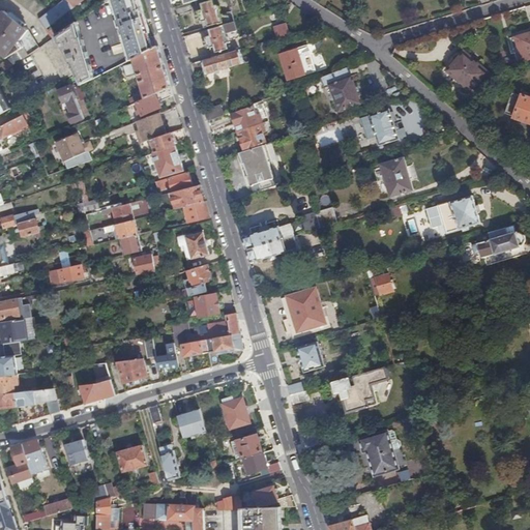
[(155,49),(139,0),(111,0),(110,1),(111,4),(113,3),(131,61),(135,59),(155,49)]
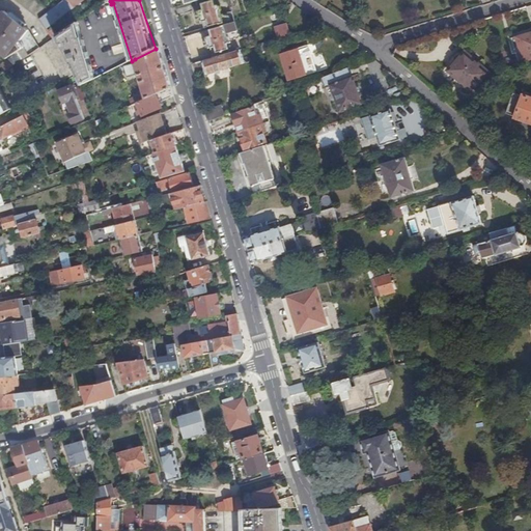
[(205,30),(234,21),(232,11),(222,15),(221,11),(221,10),(220,6),(217,5),(216,6),(214,0),(199,0),(175,8),(175,9),(197,3),(198,9),(199,9),(200,11),(198,12),(198,14),(198,16),(197,16),(197,17),(198,17),(199,19),(199,20),(201,21),(200,22),(201,22),(202,21),(205,30)]
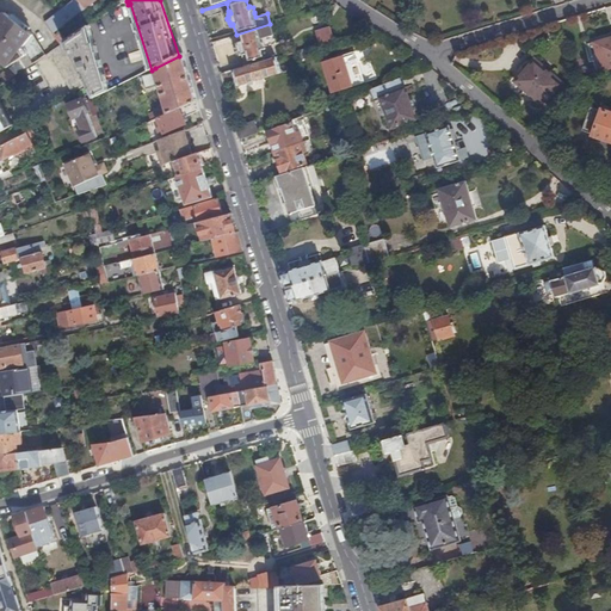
[(74,1),(59,13),(56,16),(63,24),(82,11),(74,1)]
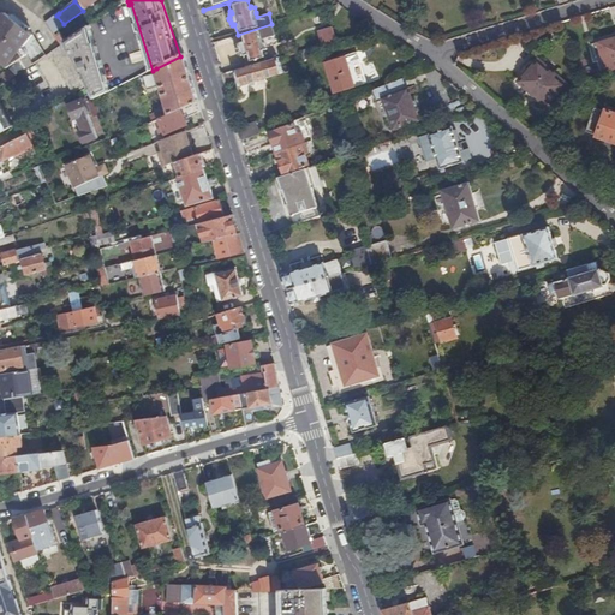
[(6,15),(0,22),(0,60),(9,70),(29,57),(34,66),(47,57),(35,36),(6,15)]
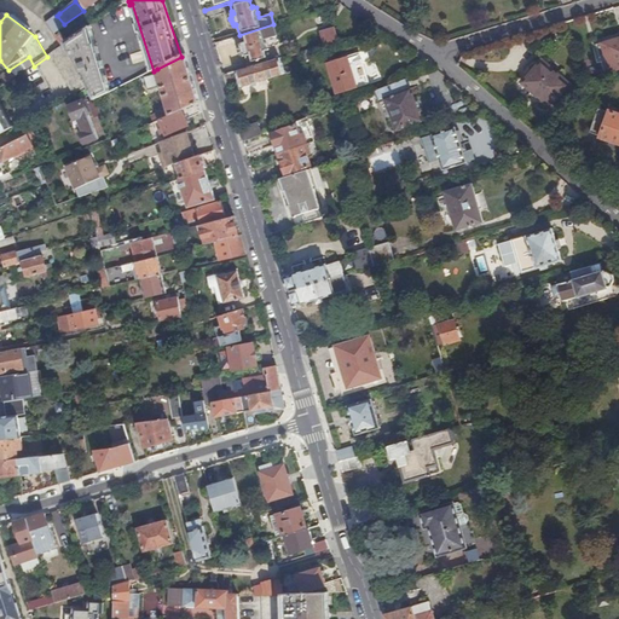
[(277,35),(273,24),(239,35),(242,44),(239,44),(239,45),(241,45),(239,48),(238,48),(239,50),(241,52),(241,53),(242,53),(243,55),(243,56),(244,57),(246,56),(246,58),(248,68),(267,62),(264,51),(266,51),(268,47),(267,42),(266,42),(265,39),(277,35)]
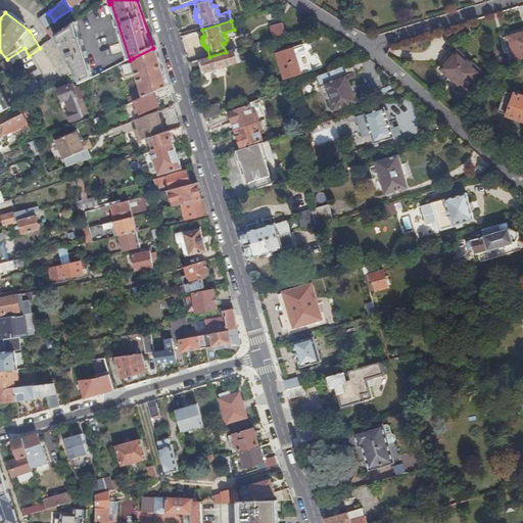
[(56,37),(76,74),(81,85),(93,79),(77,22),(56,37)]
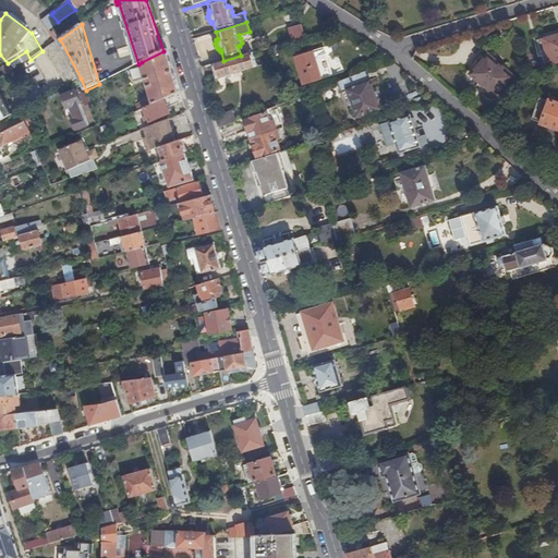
[(289,29),(292,39),(305,35),(302,25),(289,29)]
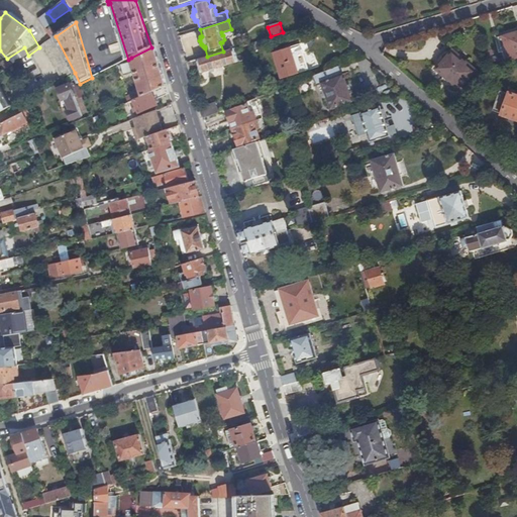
[(516,31),(498,38),(505,63),(516,58),(516,31)]
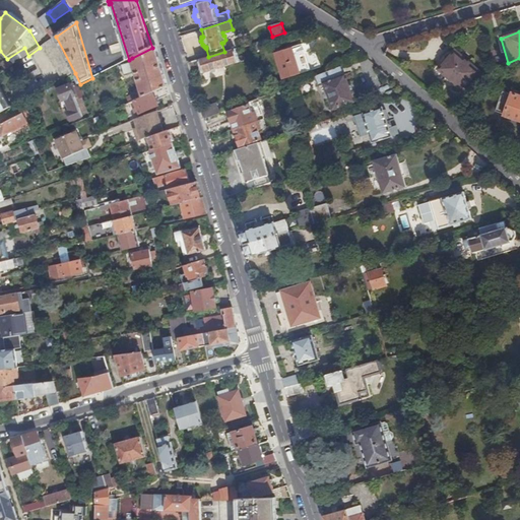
[(53,39),(43,46),(61,80),(75,73),(56,37),(53,39)]
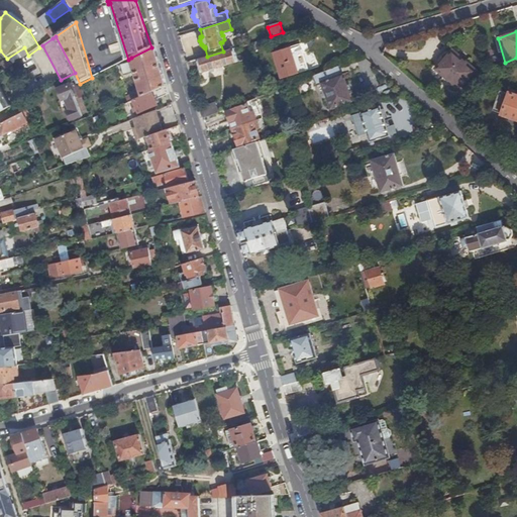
[(265,40),(254,43),(256,49),(267,46),(265,40)]
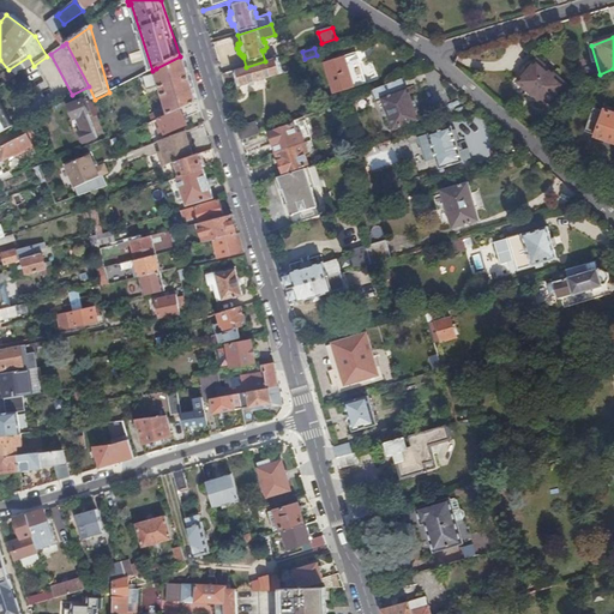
[(199,102),(185,54),(180,56),(156,68),(158,76),(155,76),(145,78),(149,88),(162,84),(168,108),(157,114),(160,120),(199,102)]
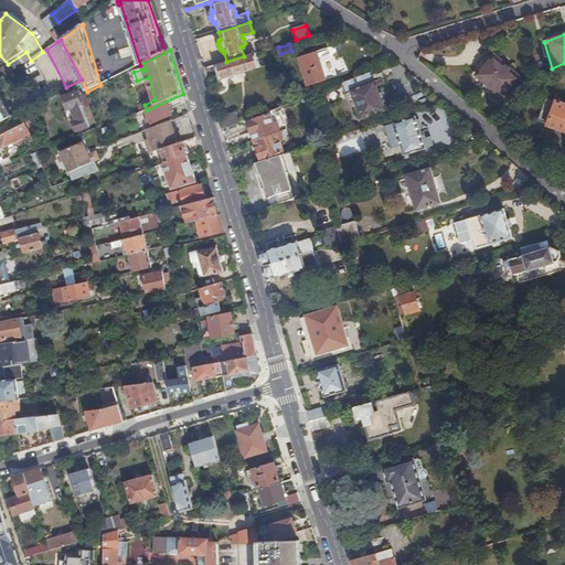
[(327,81),(326,78),(320,59),(318,51),(298,57),(307,86),(327,81)]
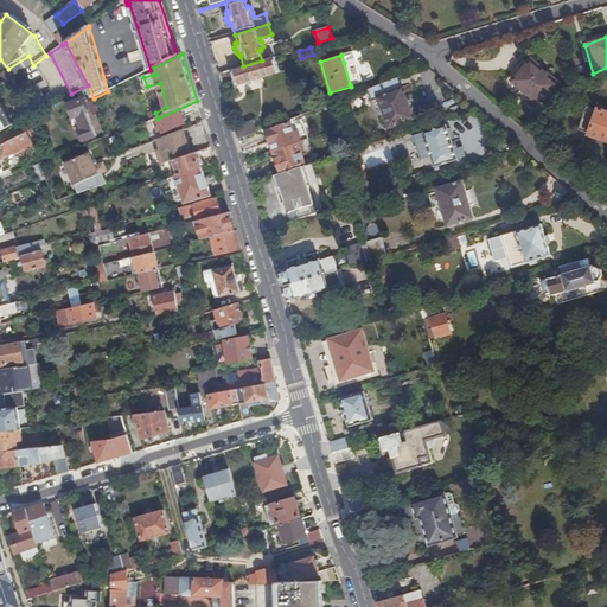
[(29,56),(8,69),(10,70),(17,76),(33,65),(29,56)]
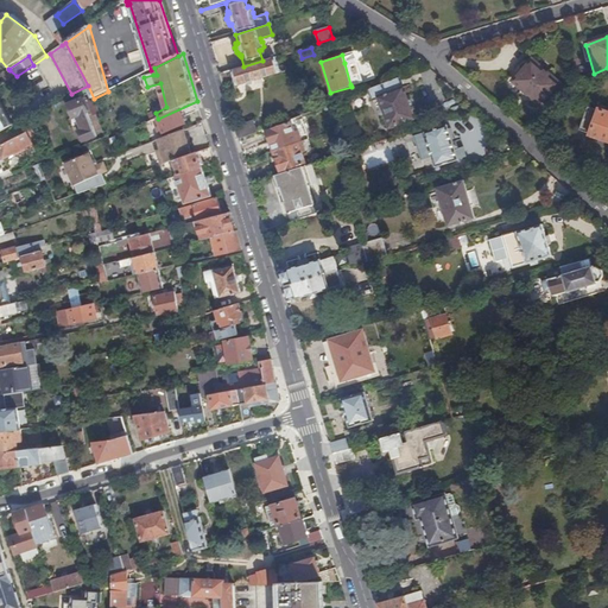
[(280,73),(276,57),(263,61),(244,67),(232,70),(236,86),(280,73)]
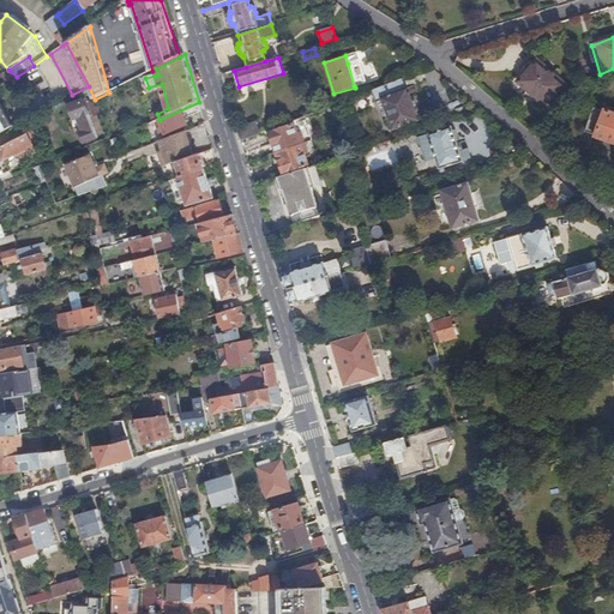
[(518,82),(546,107),(565,85),(537,60),(535,62),(530,59),(516,74),(521,79),(518,82)]
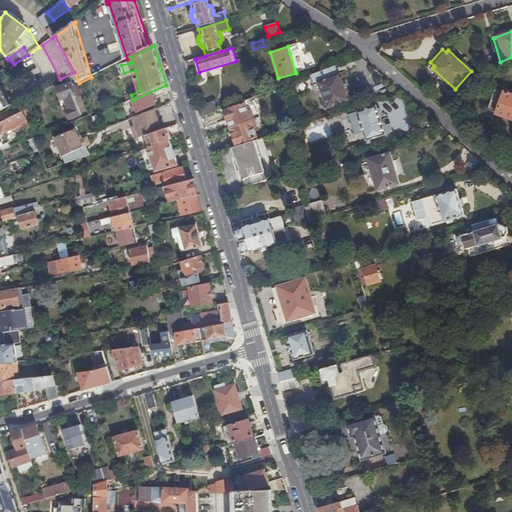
[(290,53),(295,71),(300,69),(295,52),(290,53)]
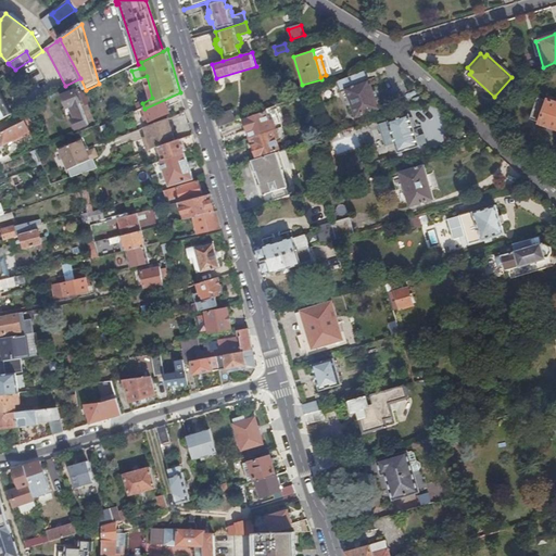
[(15,70),(9,64),(2,70),(8,75),(15,70)]
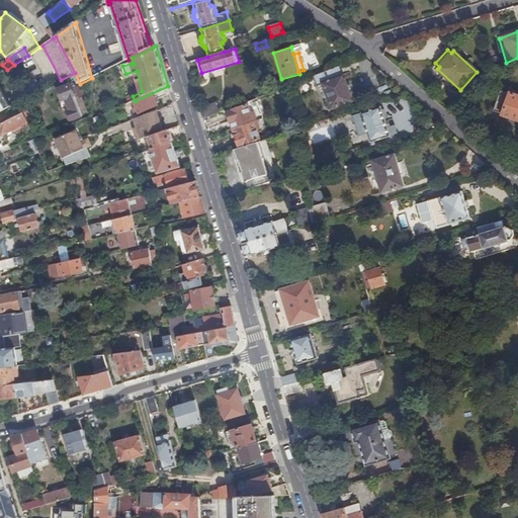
[(353,101),(340,67),(315,76),(318,86),(323,84),(332,109),(353,101)]
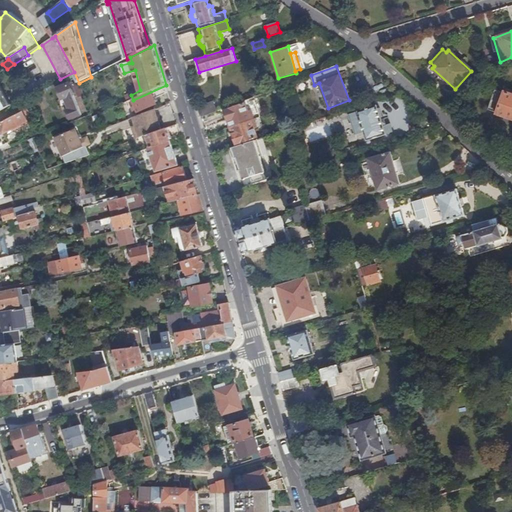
[(59,94),(73,87),(72,84),(57,90),(59,94)]
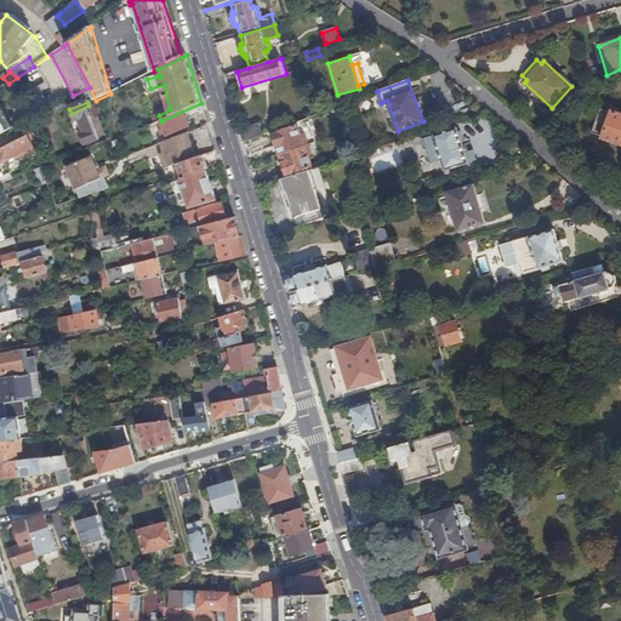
[(205,113),(201,103),(161,121),(169,136),(169,137),(192,126),(188,120),(205,113)]
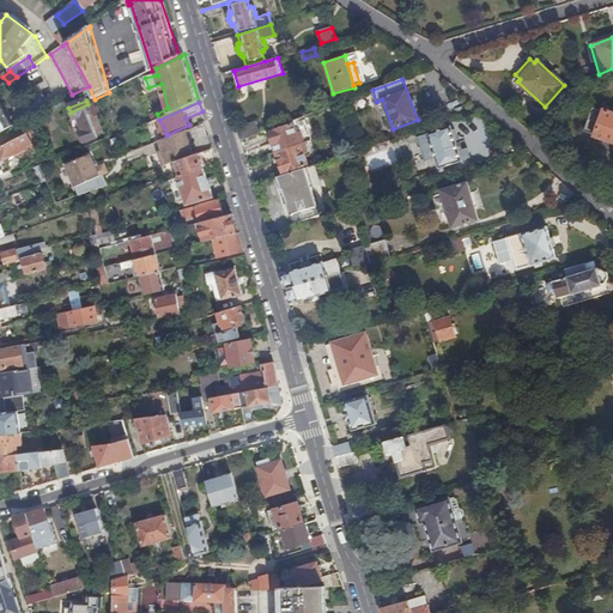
[(91,114),(87,104),(71,113),(73,120),(79,119),(85,132),(82,133),(86,144),(99,139),(89,114),(91,114)]
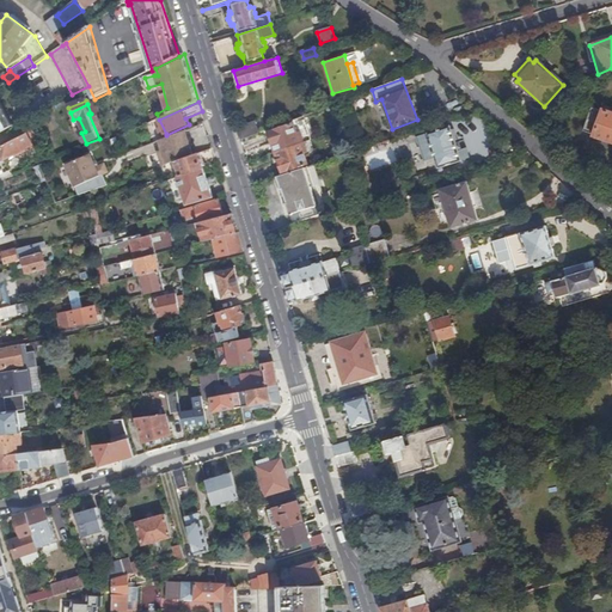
[(594,136),(611,142),(611,111),(604,109),(603,111),(592,108),(585,130),(594,134),(594,136)]
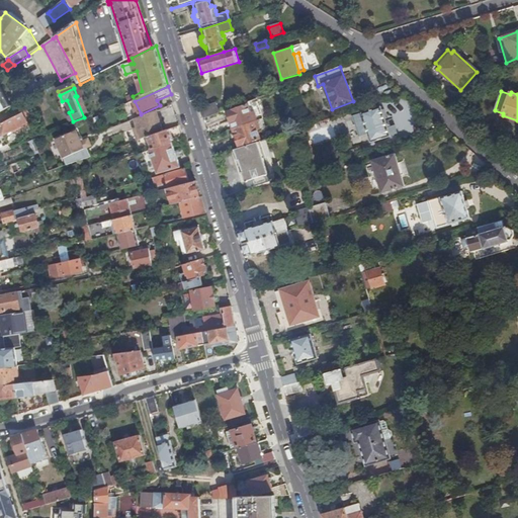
[(0,113),(9,109),(0,93),(0,113)]
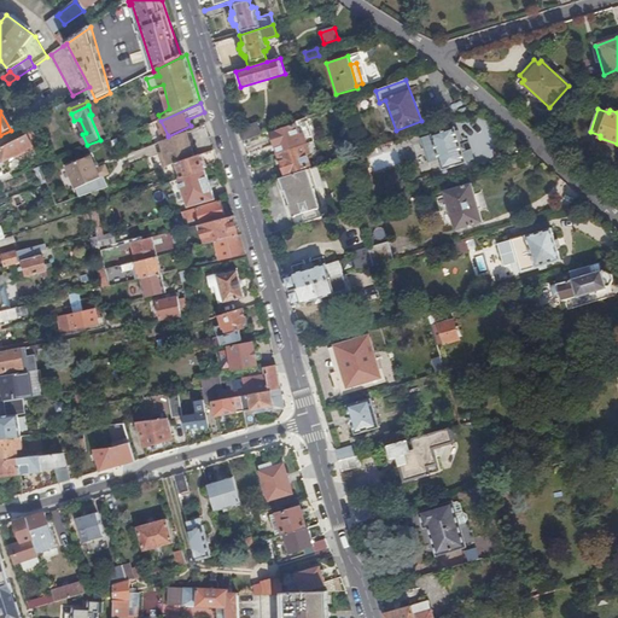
[(163,138),(168,135),(161,121),(157,122),(163,138)]
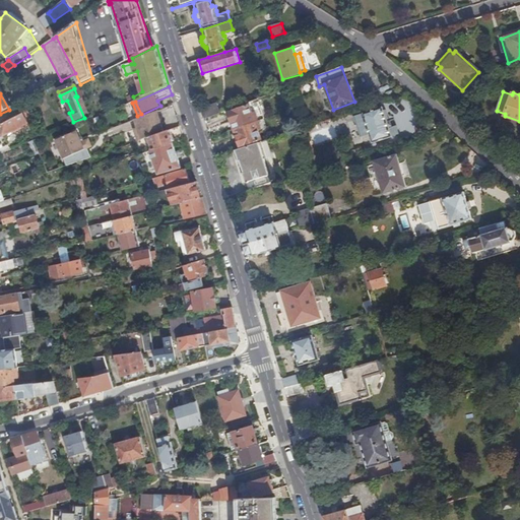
[(234,129),(264,119),(258,102),(228,113),(234,129)]
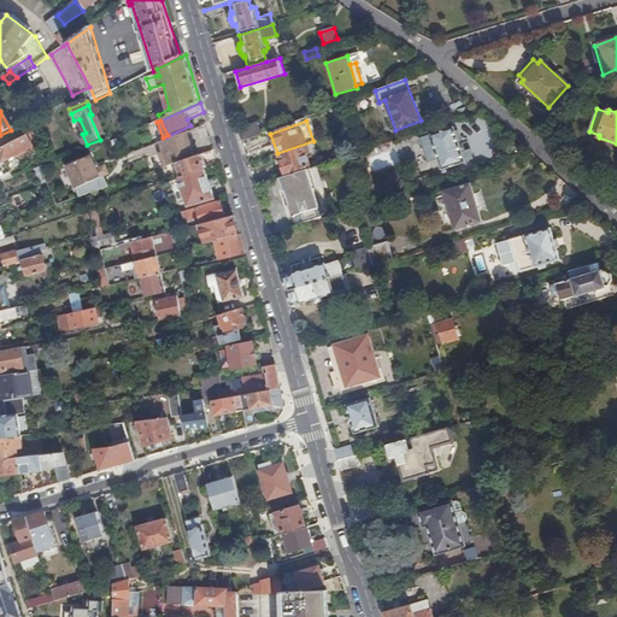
[(154,141),(163,137),(157,122),(148,125),(154,141)]
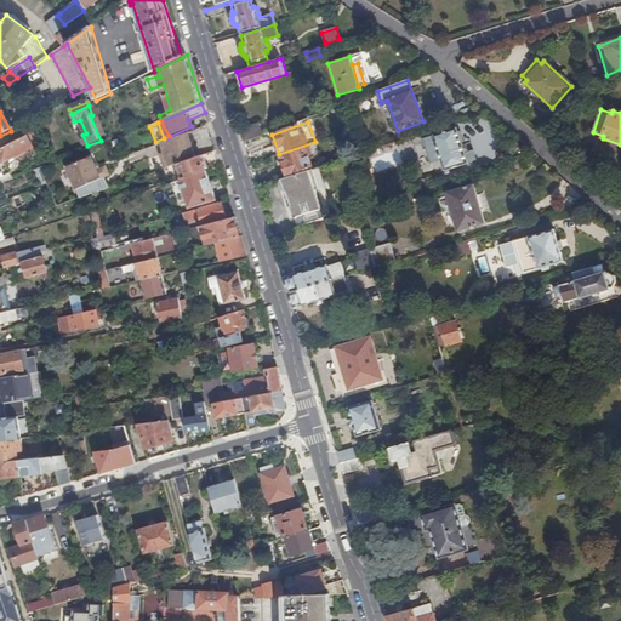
[(244,142),(263,135),(258,123),(240,129),(244,142)]
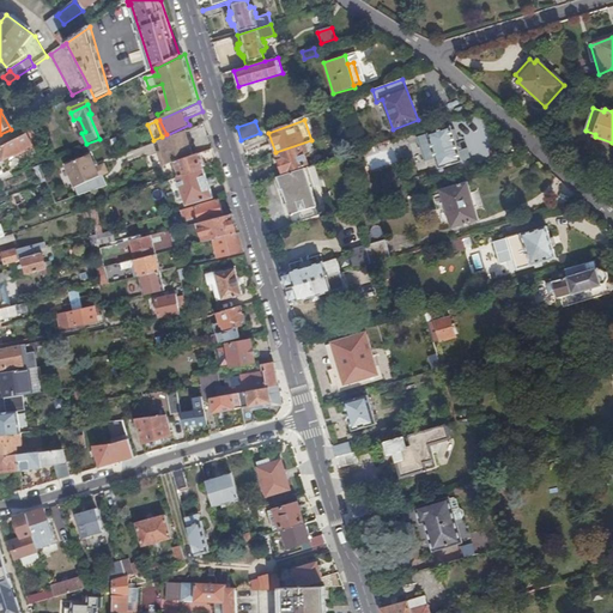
[(431,140),(430,140),(439,168),(462,161),(451,126),(429,133),(431,140)]
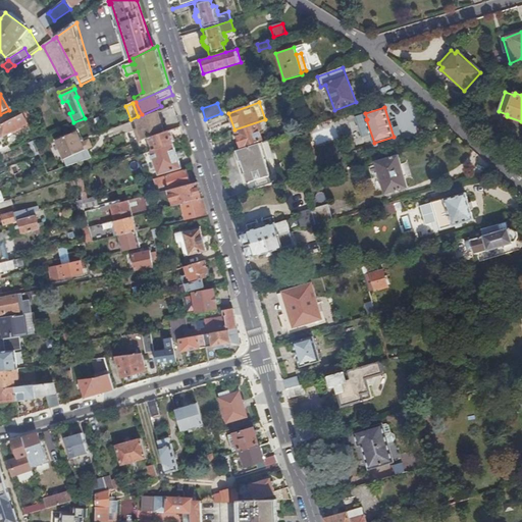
[(29,112),(0,126),(0,139),(12,133),(13,135),(30,125),(29,124),(30,123),(27,118),(31,116),(29,112)]
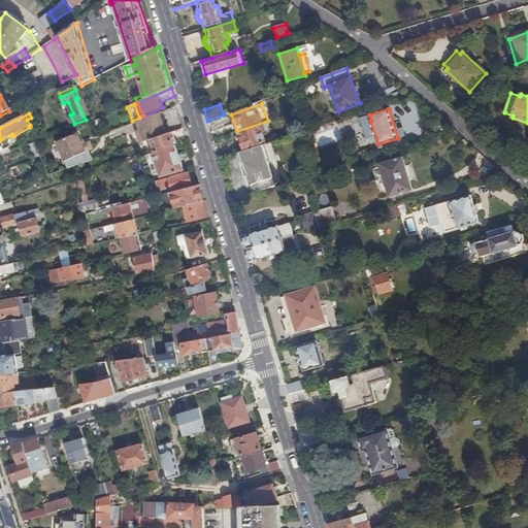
[(163,122),(160,113),(133,124),(136,132),(163,122)]
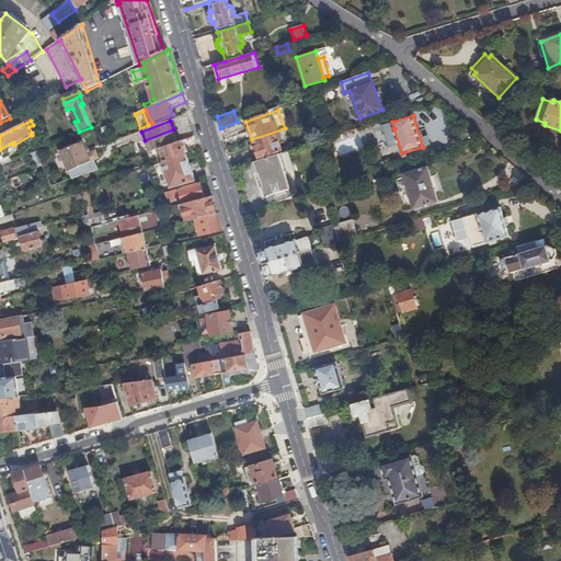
[(384,135),(379,121),(362,127),(366,140),(384,135)]
